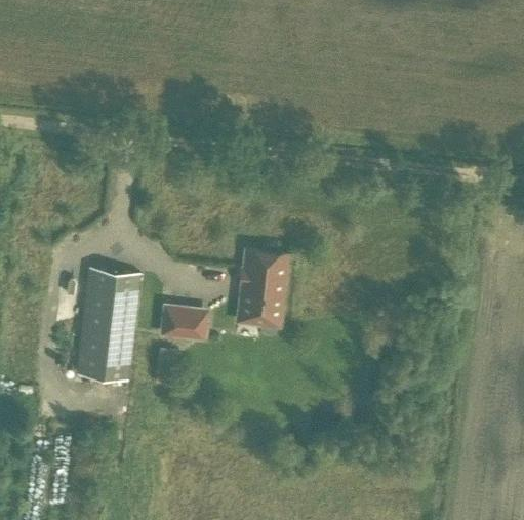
[(281,329),(289,256),(247,251),(244,272),(243,271),(242,286),(243,286),(238,324),(264,327),(263,329),(264,332),(266,335),(269,336),(273,335),(275,333),(276,330),(277,328),(281,329)]
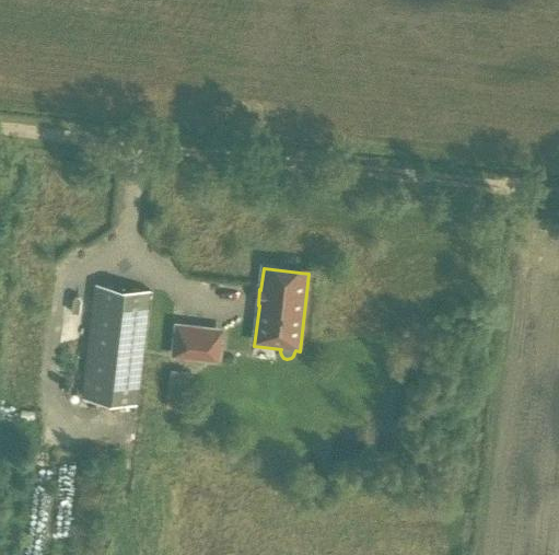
[(137,408),(150,295),(96,288),(83,402),(137,408)]
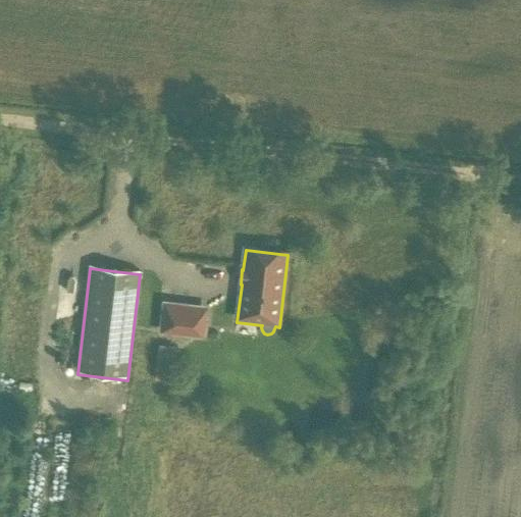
[(206,343),(209,309),(163,304),(159,337),(206,343)]
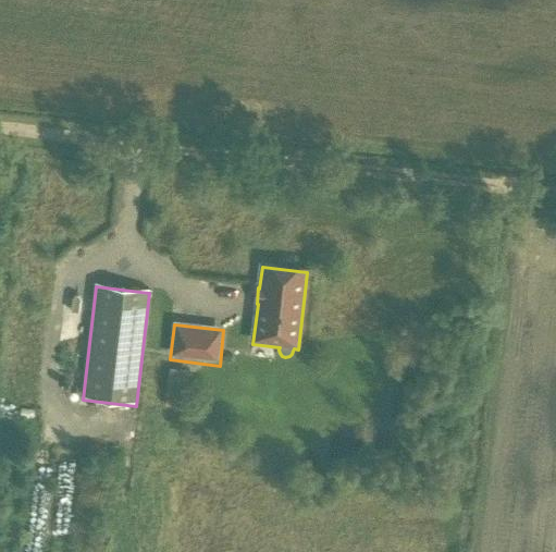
[(167,399),(165,411),(178,412),(180,401),(167,399)]
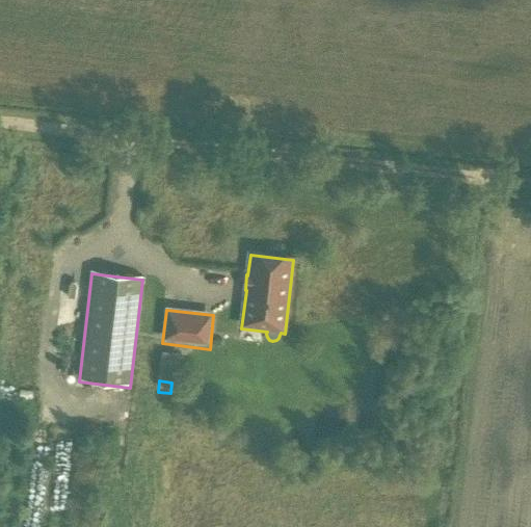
[(35,500),(49,500),(49,526),(70,526),(70,501),(55,501),(54,435),(35,435),(35,500)]
